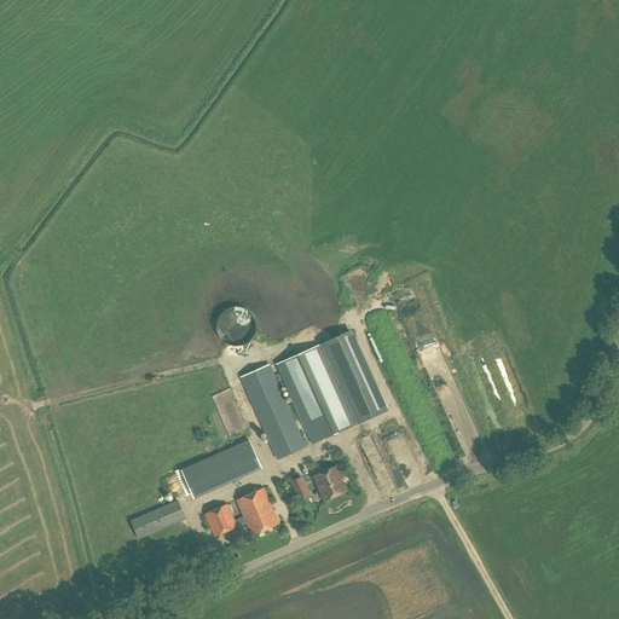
[(312,444),(359,423),(388,410),(353,331),(277,365),(312,444)]
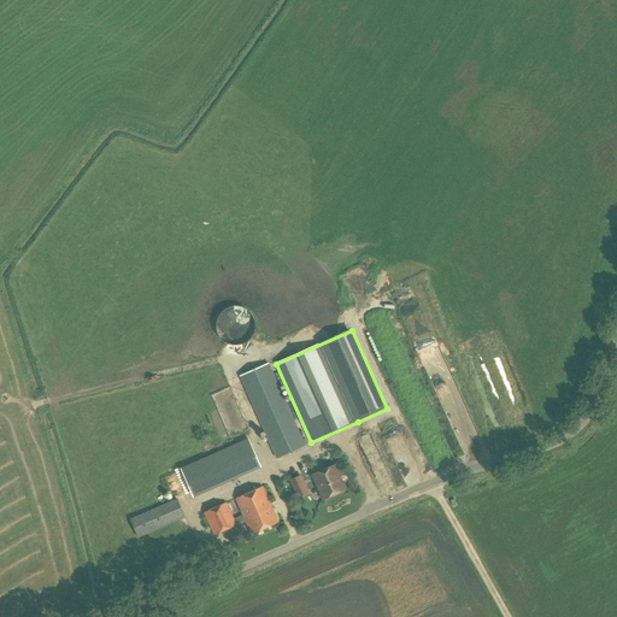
[(277,458),(305,446),(270,369),(268,363),(241,376),(242,381),(277,458)]
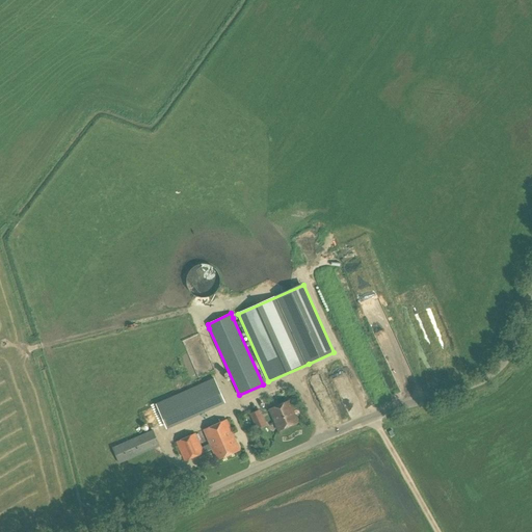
[(156,399),(166,424),(227,401),(202,335),(187,341),(203,381),(156,399)]
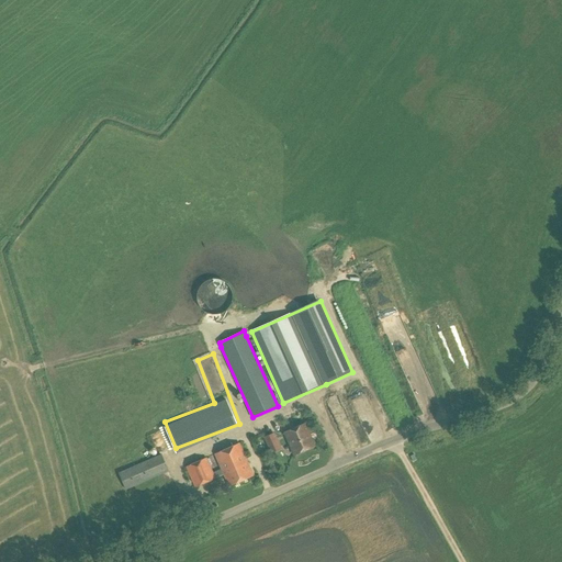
[(294,456),(315,447),(307,430),(308,429),(305,424),(284,433),(294,456)]
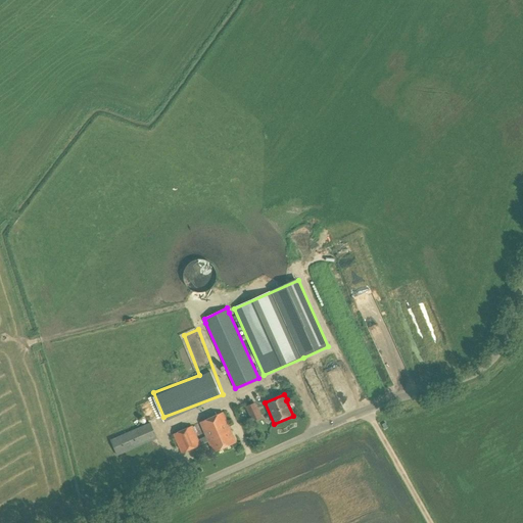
[(236,442),(223,413),(200,423),(206,436),(198,440),(192,427),(173,435),(182,454),(200,445),(208,442),(214,453),(236,442)]
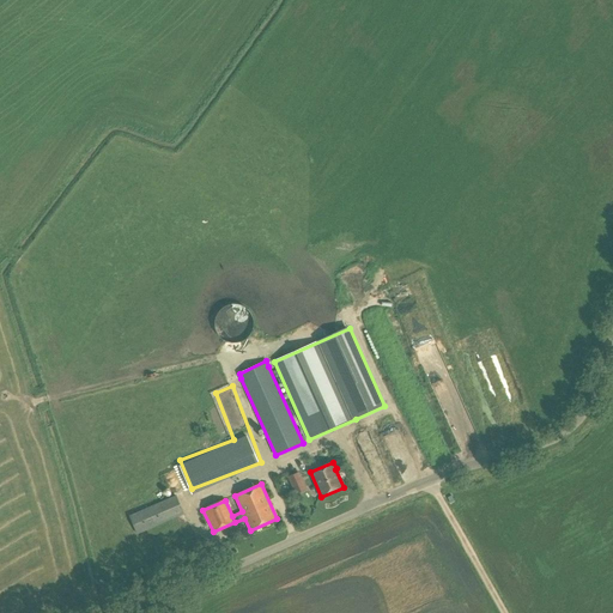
[(138,534),(150,528),(183,514),(176,496),(143,511),(129,517),(138,534)]
